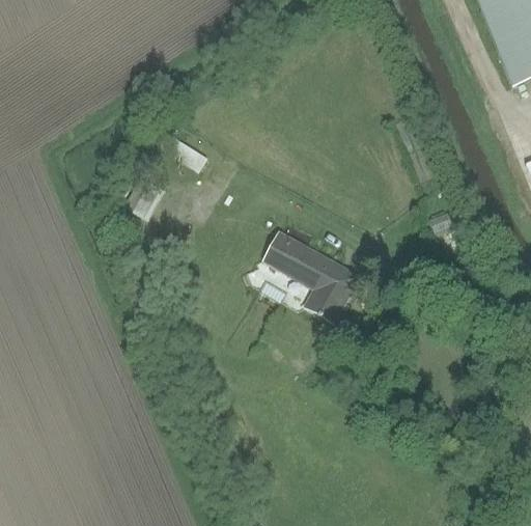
[(477,0),(512,85),(530,73),(530,0),(477,0)]
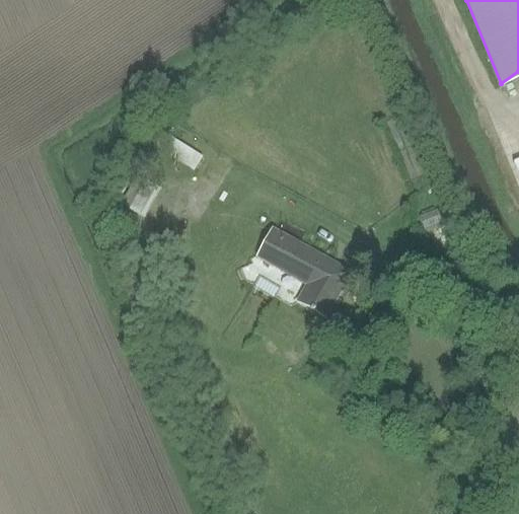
[(145,142),(137,154),(148,161),(156,148),(145,142)]
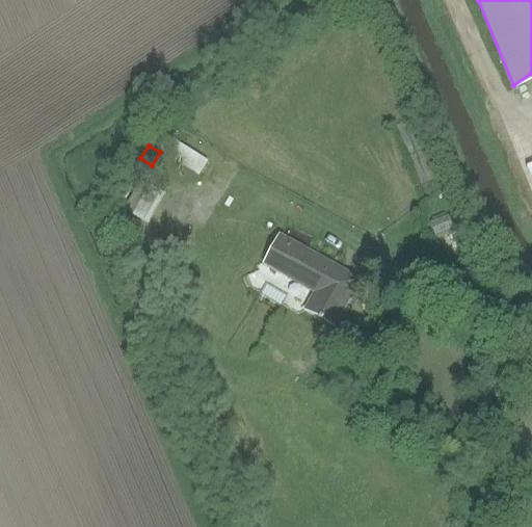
[(149,182),(131,212),(143,218),(161,189),(149,182)]
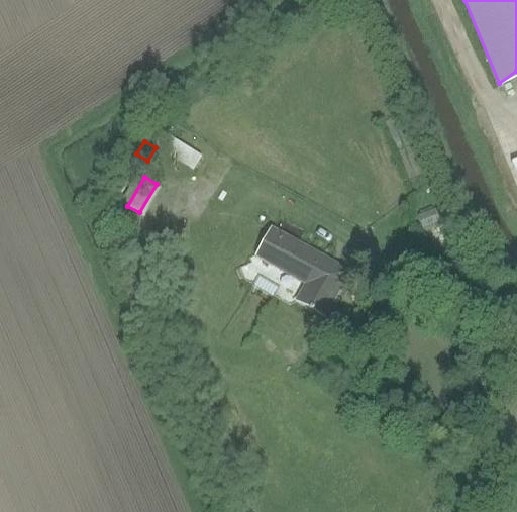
[(436,205),(417,213),(422,224),(441,216),(436,205)]
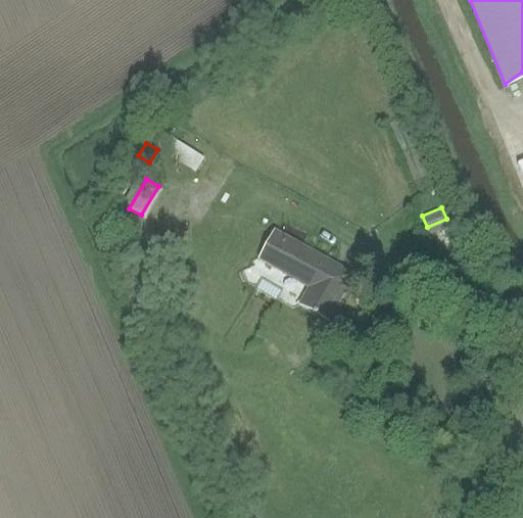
[(328,318),(353,273),(301,243),(298,248),(272,235),(259,257),(308,285),(299,302),(328,318)]
